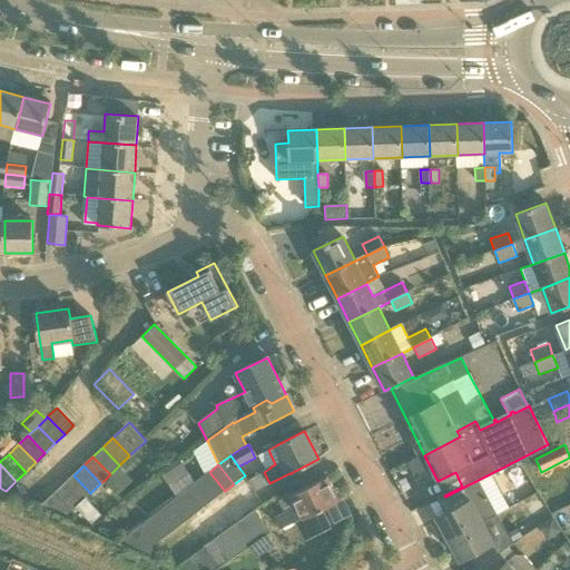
[(123,490),(133,481),(119,468),(109,478),(123,490)]
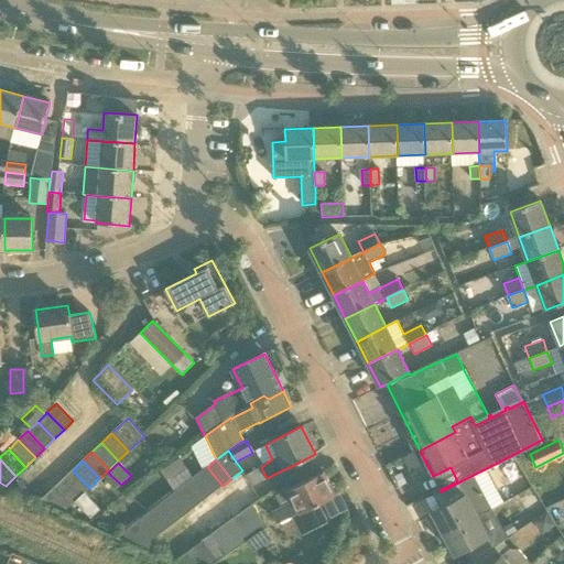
[(179,489),(188,481),(193,478),(187,467),(167,480),(174,492),(179,489)]
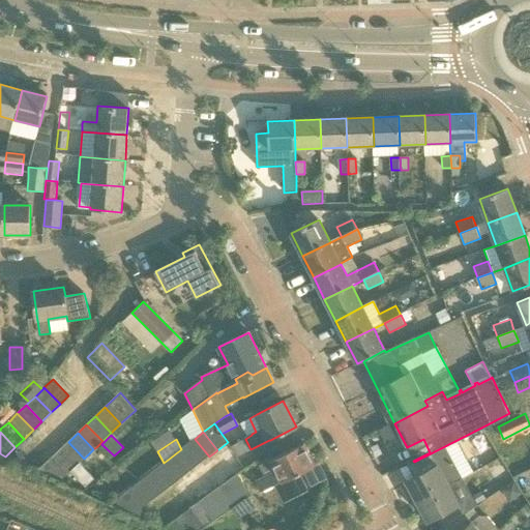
[(209,457),(195,439),(194,439),(185,445),(200,464),(209,457)]
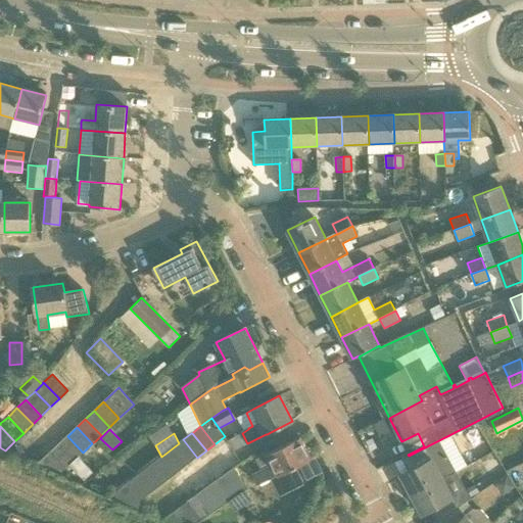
[(247,443),(242,433),(227,440),(233,452),(247,443)]
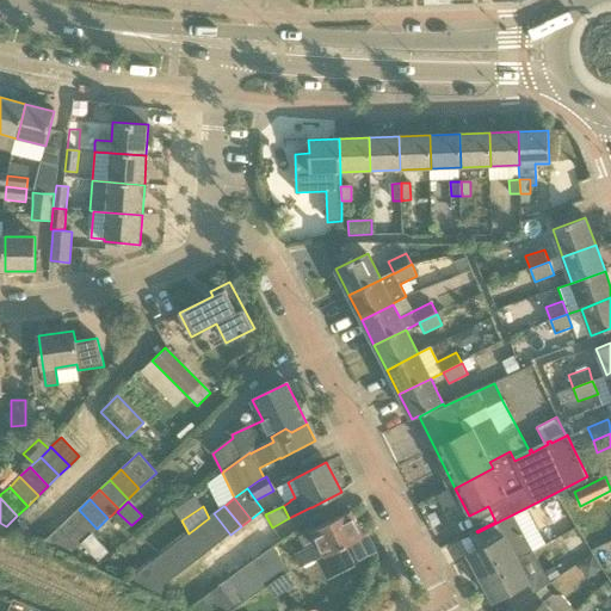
[(87,538),(88,537),(97,529),(79,510),(68,519),(87,538)]
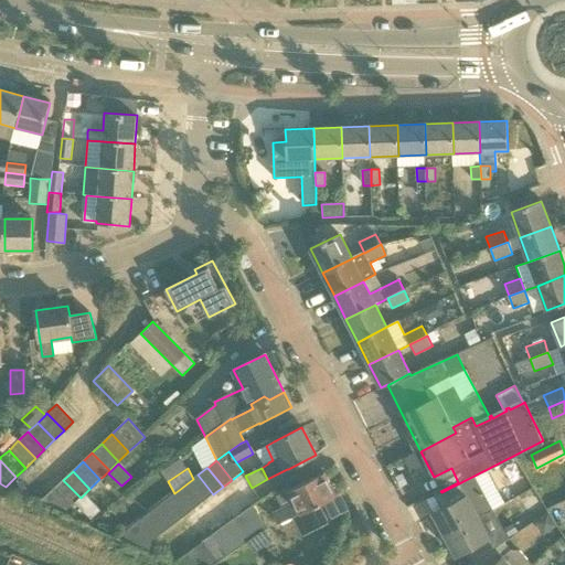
[(283,509),(273,513),(278,525),(337,496),(324,472),(291,489),(288,482),(274,491),(277,496),(283,509)]
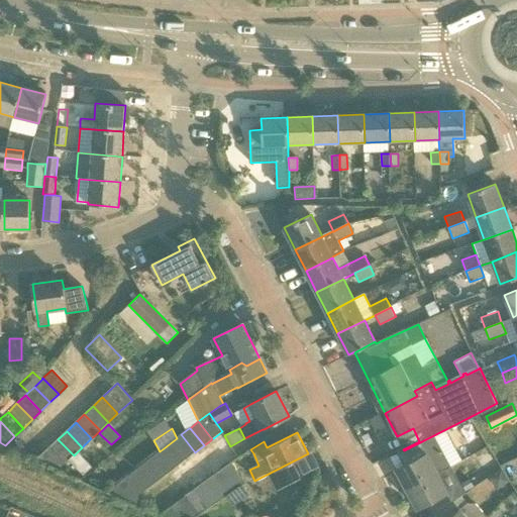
[(181,434),(177,438),(173,441),(186,459),(195,452),(181,434)]
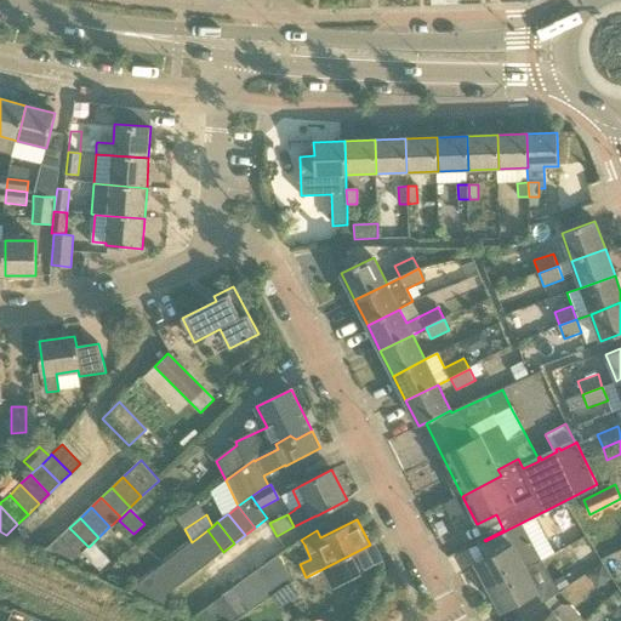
[(489,588),(541,560),(522,524),(506,531),(478,546),(485,559),(476,564),(489,588)]
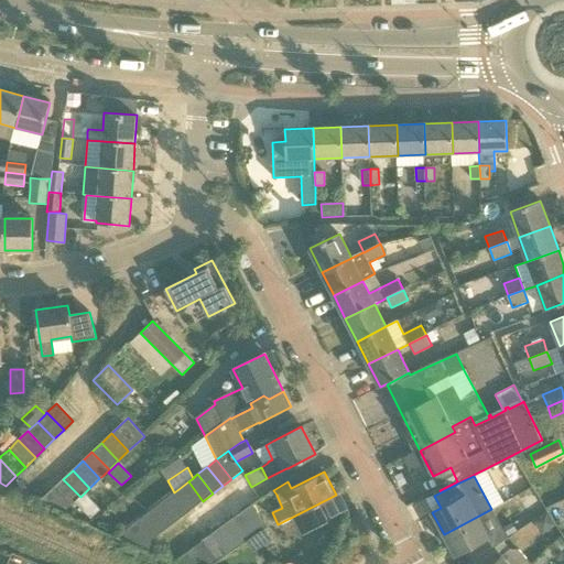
[(63,479),(54,488),(71,506),(80,497),(63,479)]
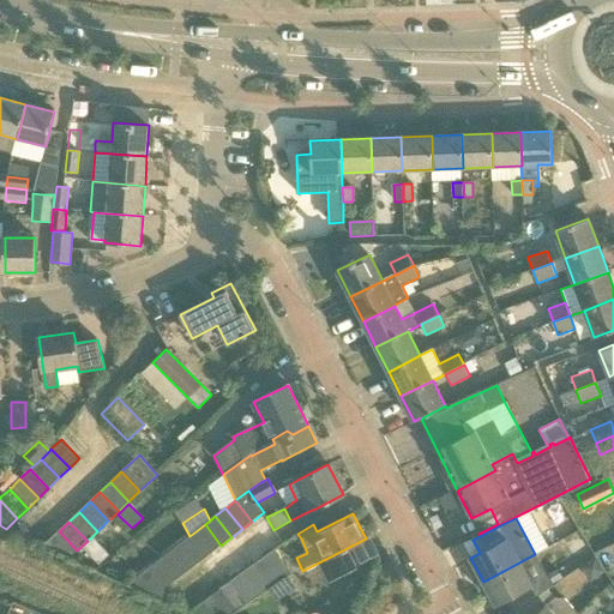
[(205,524),(194,533),(210,554),(221,546),(205,524)]
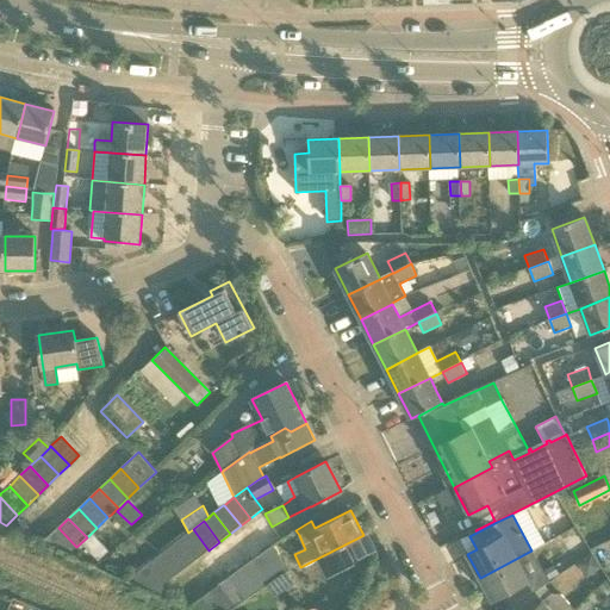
[(69,554),(76,547),(58,528),(43,542),(69,554)]
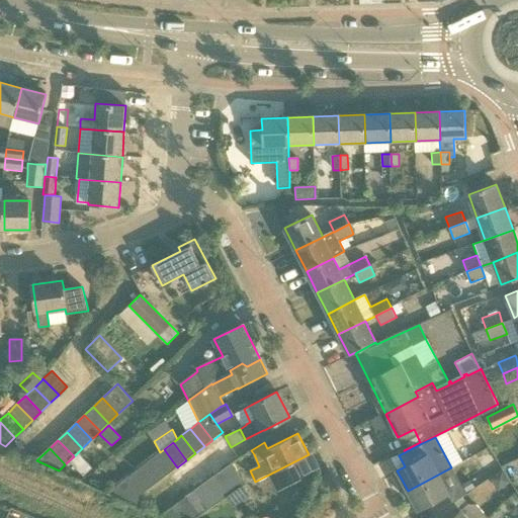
[(164,449),(160,452),(155,456),(169,473),(177,467),(164,449)]
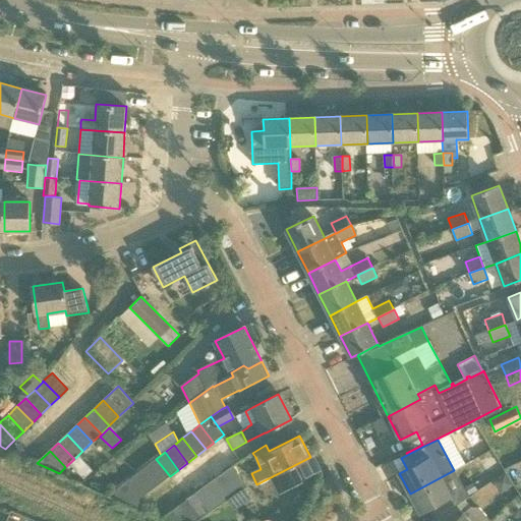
[(74,459),(69,464),(83,479),(93,471),(77,456),(74,459)]
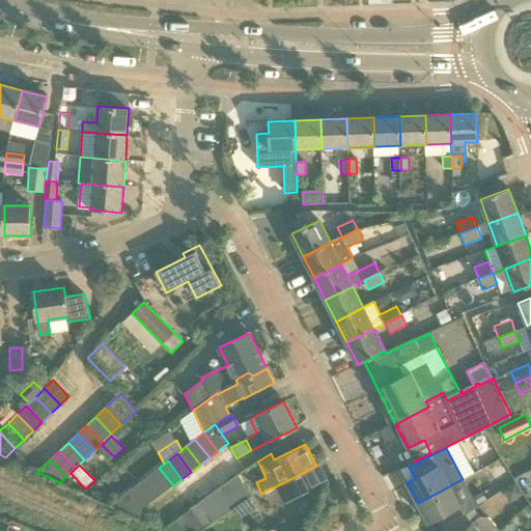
[(159,468),(149,475),(164,493),(173,485),(159,468)]
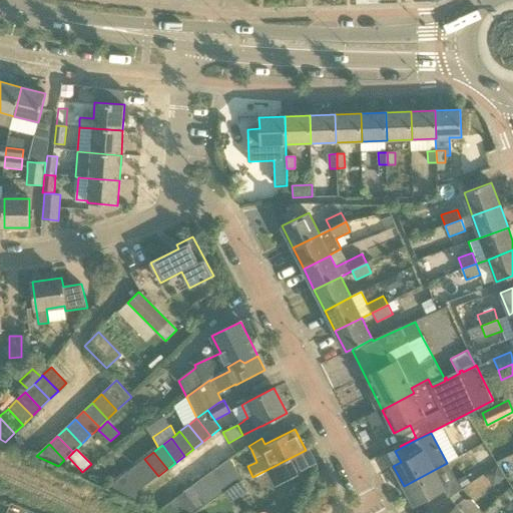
[(240,479),(237,472),(230,458),(220,465),(233,484),(240,479)]
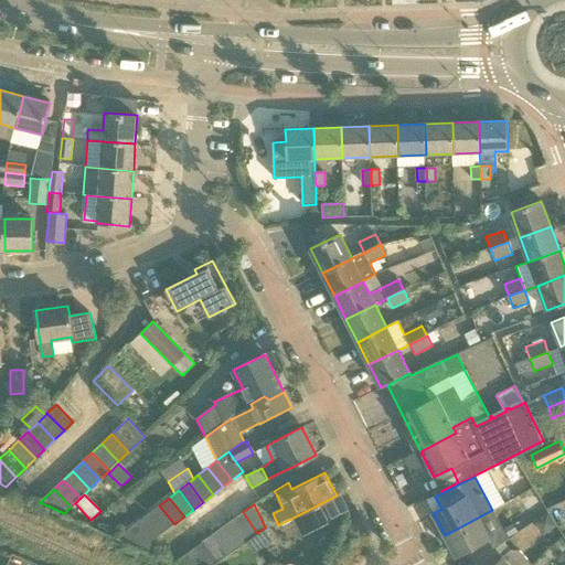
[(174,524),(159,505),(150,512),(164,532),(174,524)]
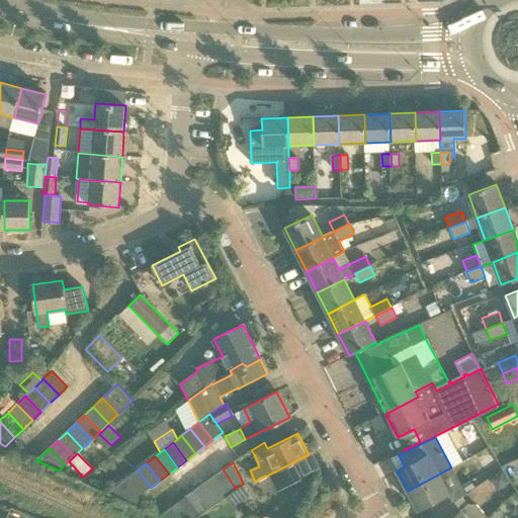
[(465,495),(452,467),(451,467),(408,491),(418,511),(426,507),(434,517),(455,503),(465,495)]
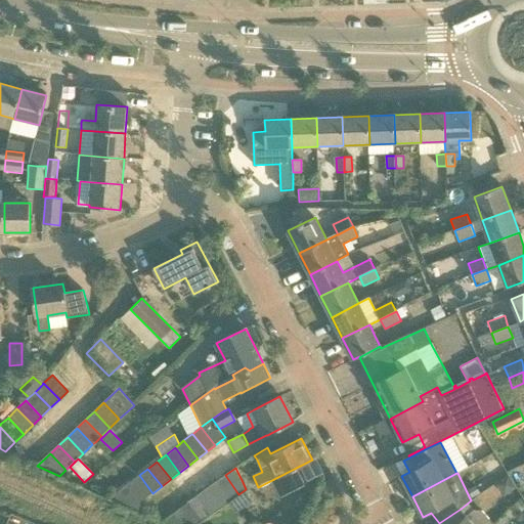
[(139,475),(130,482),(144,500),(153,493),(139,475)]
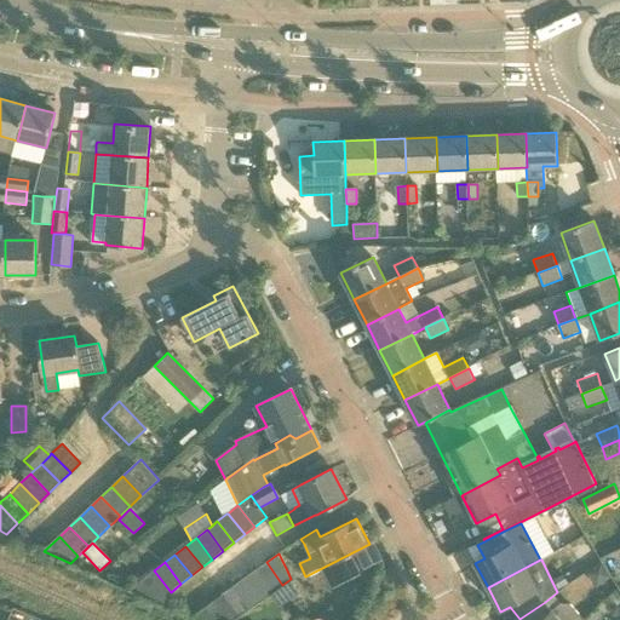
[(282,585),(267,562),(256,570),(271,593),(282,585)]
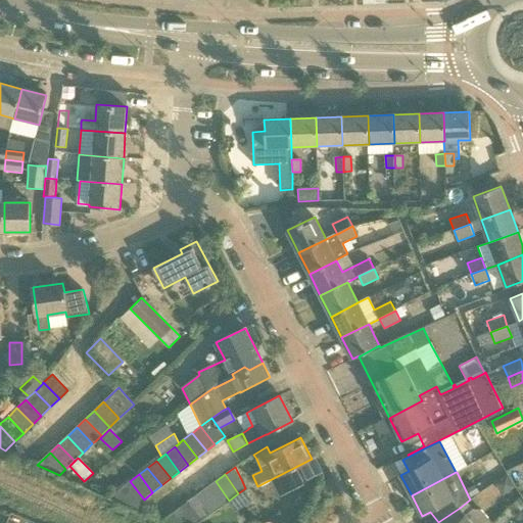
[(141,513),(144,500),(130,481),(108,497),(141,513)]
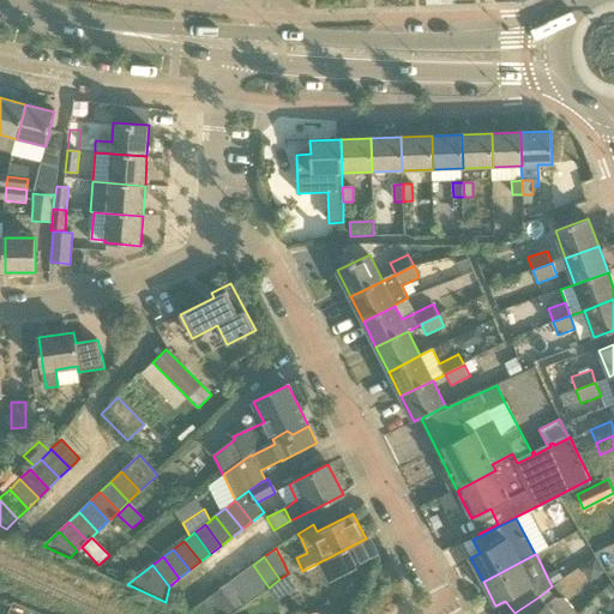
[(269,588),(253,565),(242,573),(258,595),(266,589),(269,588)]
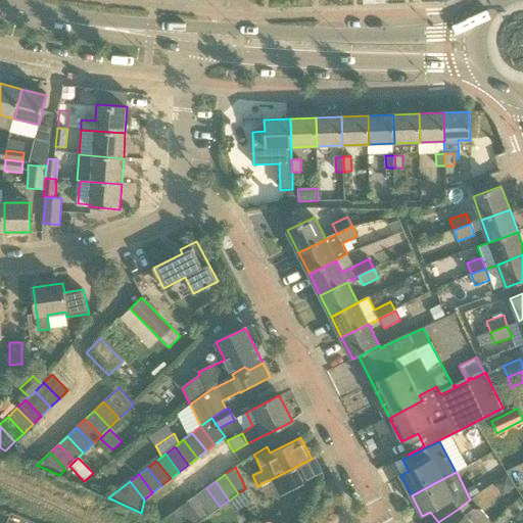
[(220,507),(206,488),(197,494),(210,514),(220,507)]
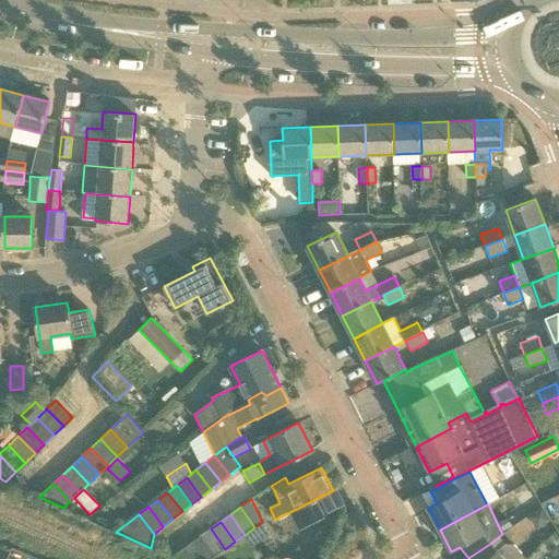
[(271,537),(264,525),(262,522),(254,527),(245,535),(242,536),(252,550),(271,537)]
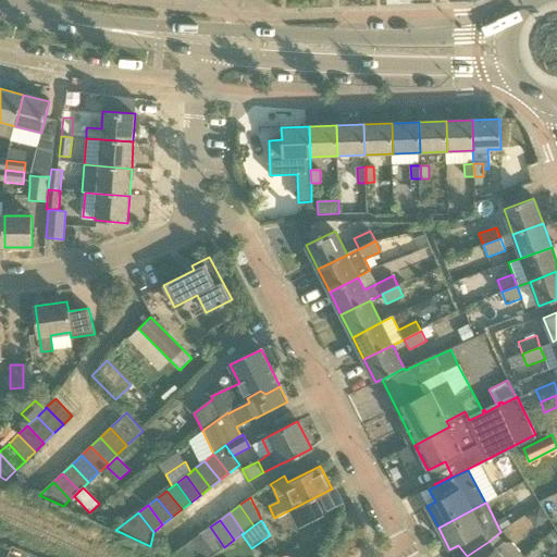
[(213,554),(224,547),(210,527),(199,534),(200,534),(213,554)]
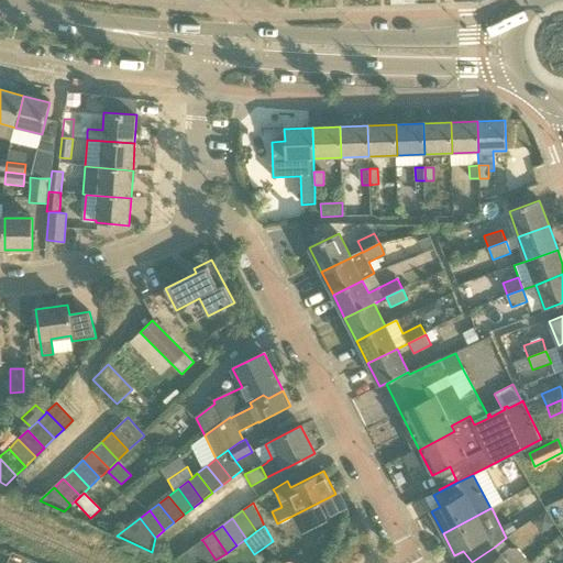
[(192,548),(202,562),(211,562),(216,560),(202,540),(192,548)]
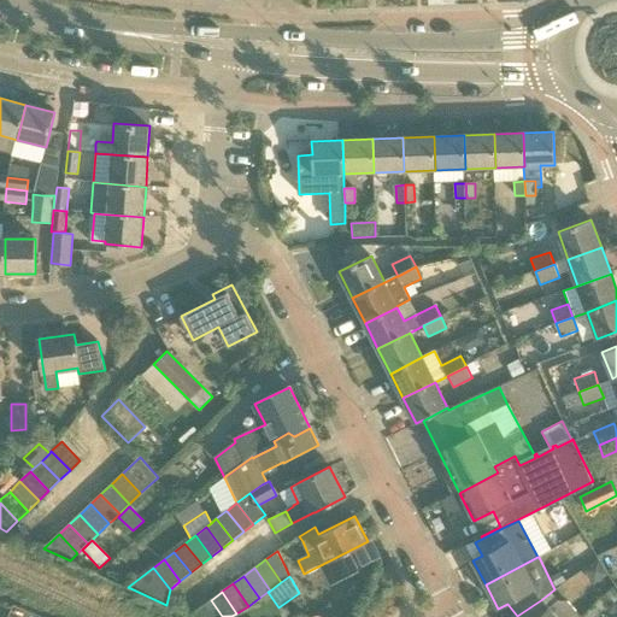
[(580,616),(581,616),(568,600),(558,599),(548,609),(542,599),(517,616),(580,616)]
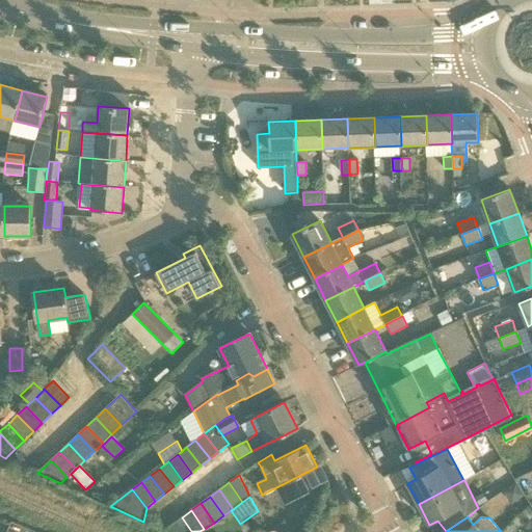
[(191,531),(182,517),(163,531),(164,531),(191,531)]
